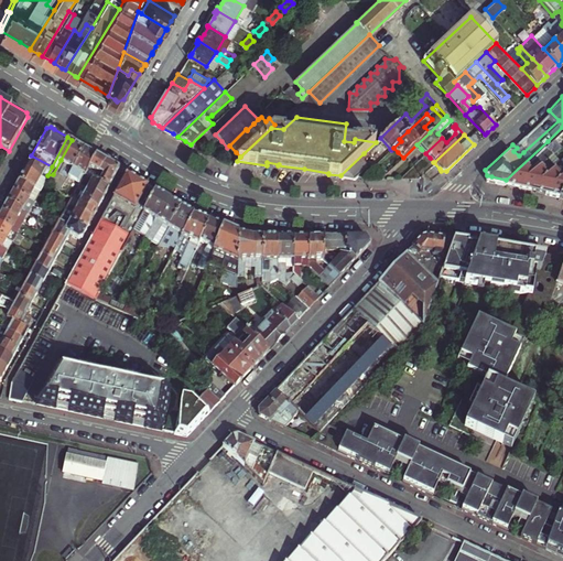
[(64,161),(75,141),(73,141),(72,140),(61,160),(63,160),(64,161)]
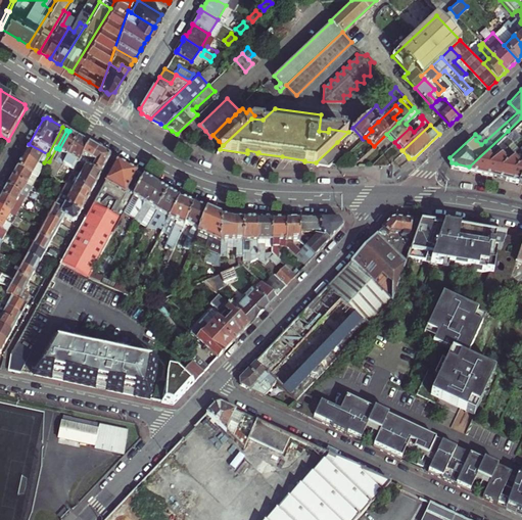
[(74,134),(69,131),(59,149),(54,159),(62,163),(63,161),(78,136),(74,134)]
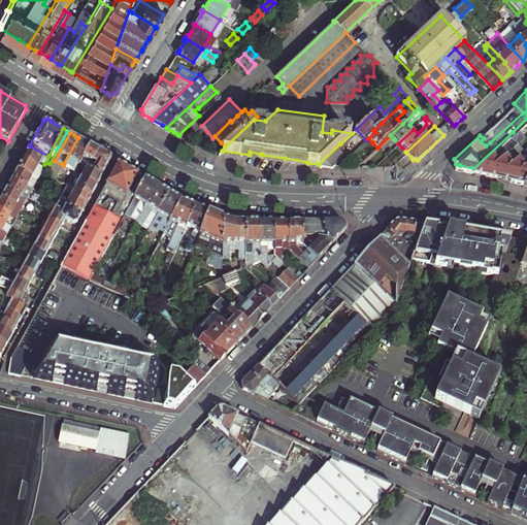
[(513,132),(473,168),(488,171),(497,173),(520,153),(518,151),(519,151),(514,145),(520,140),(513,132)]
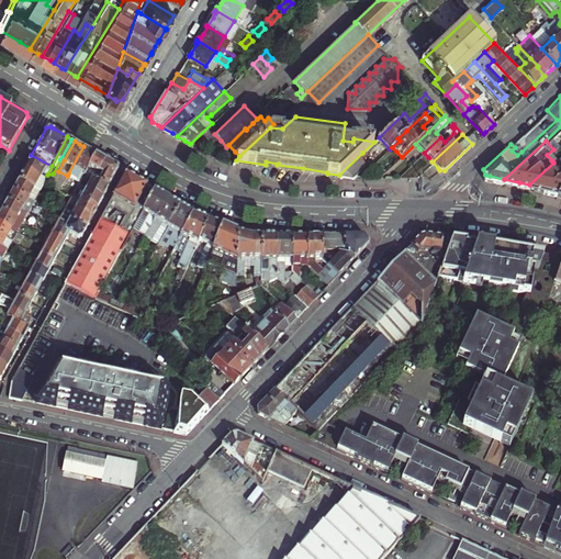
[(522,152),(513,142),(511,144),(515,147),(512,151),(517,155),(522,152)]
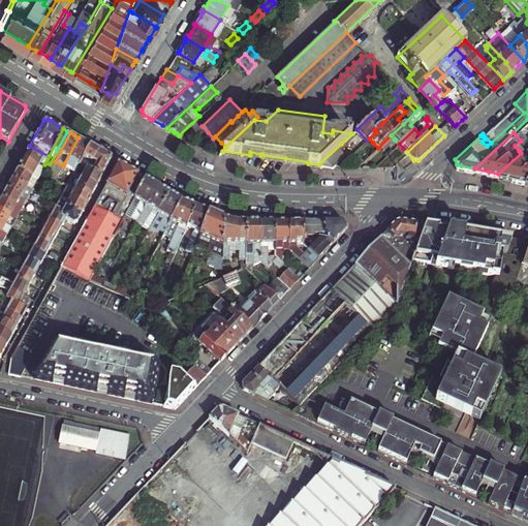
[(79,137),(64,163),(73,168),(78,161),(80,162),(81,159),(89,144),(84,141),(79,137)]
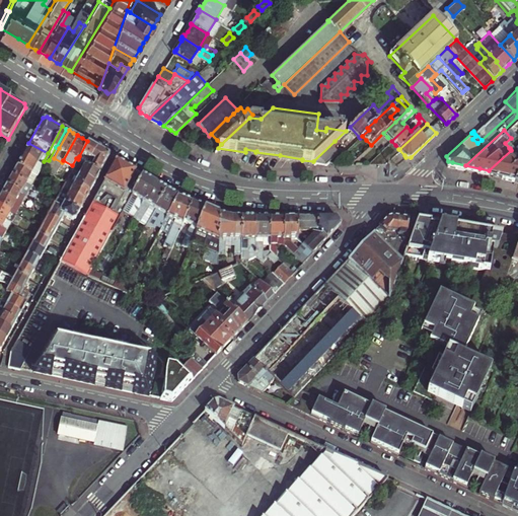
[(509,148),(511,150),(489,170),(498,172),(502,173),(517,158),(517,140),(510,148),(509,148)]
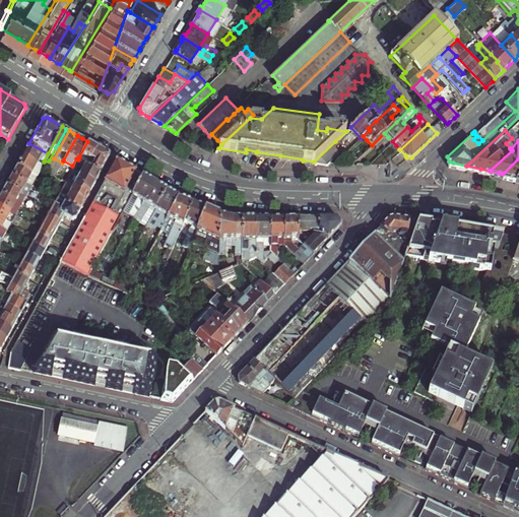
[(87,141),(79,156),(86,160),(88,156),(92,158),(99,147),(93,144),(87,141)]
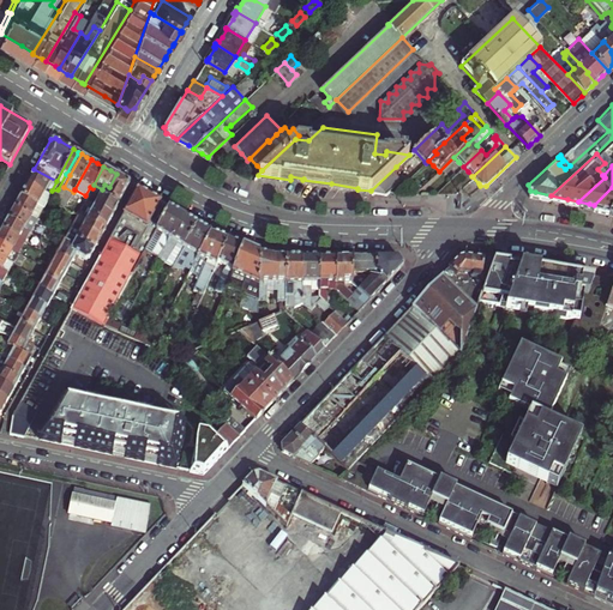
[(404,176),(396,167),(371,191),(379,192),(386,193),(404,176)]
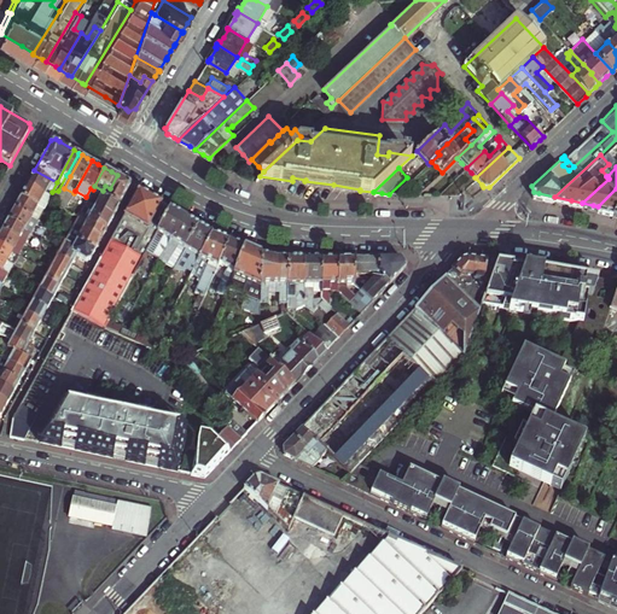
[(27,183),(50,196),(52,192),(57,182),(34,170),(31,175),(27,183)]
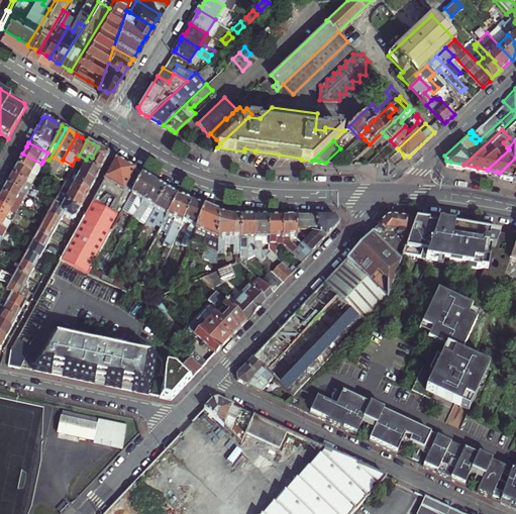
[(95,160),(93,164),(90,162),(88,165),(85,163),(82,169),(80,169),(79,171),(95,180),(109,152),(103,149),(98,146),(92,158),(95,160)]
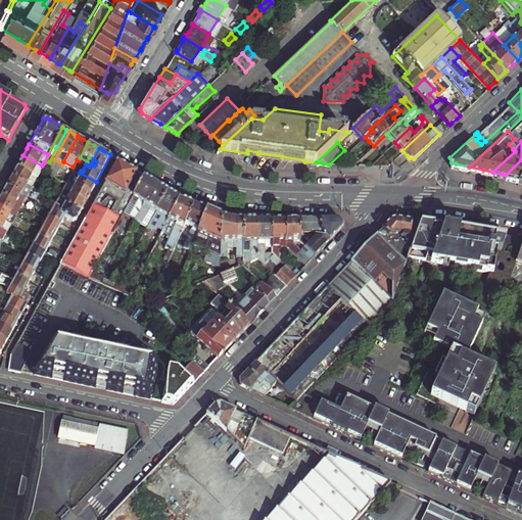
[(17,166),(37,176),(42,166),(22,155),(20,159),(17,166)]
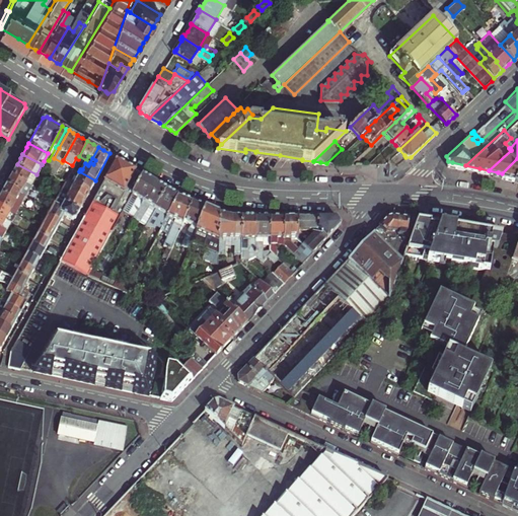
[(126,163),(116,157),(98,190),(126,206),(132,193),(143,173),(140,171),(126,163)]
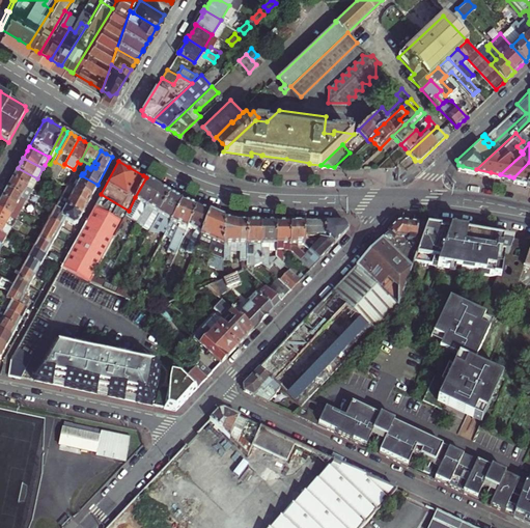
[(63,166),(55,162),(51,169),(59,173),(61,171),(63,166)]
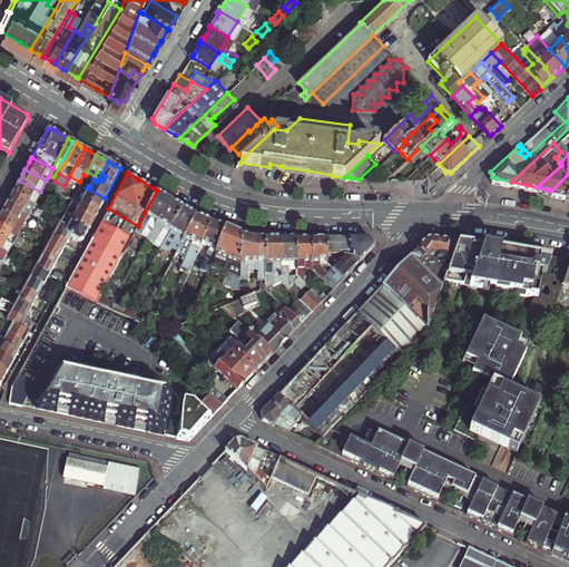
[(560,193),(565,194),(568,189),(568,174),(551,191),(560,193)]
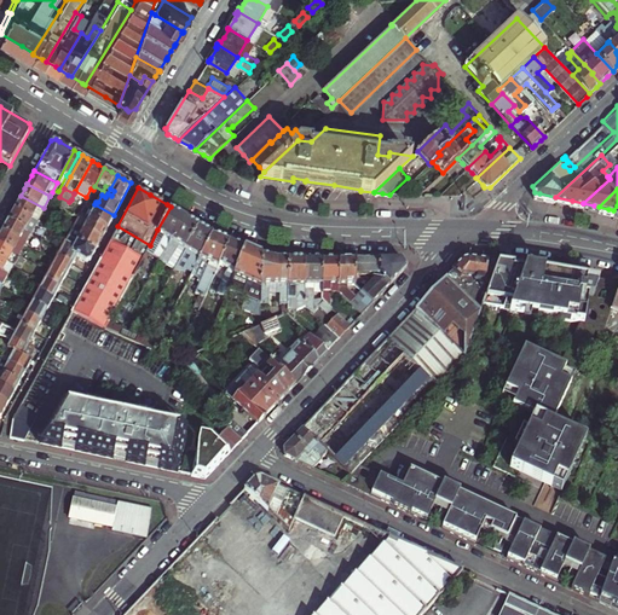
[(81,206),(86,197),(75,191),(74,193),(71,199),(81,206)]
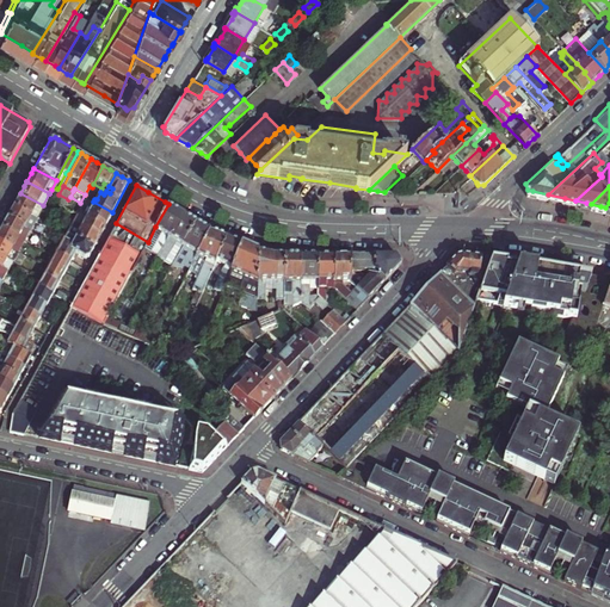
[(41,209),(43,205),(20,193),(18,197),(13,204),(36,216),(41,209)]
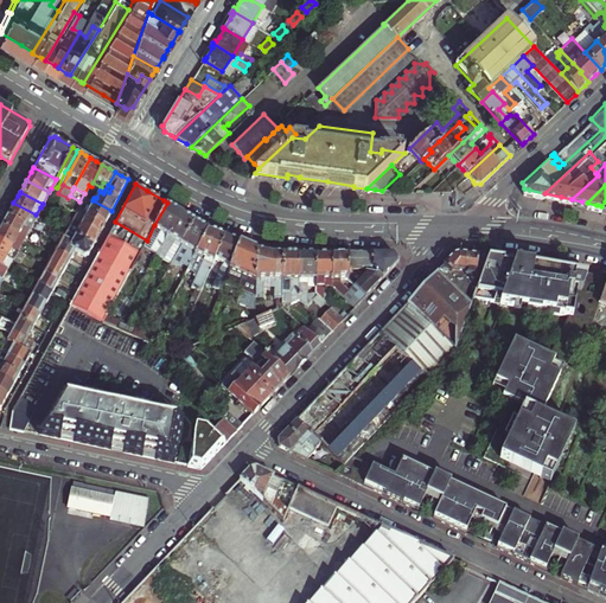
[(109,216),(112,211),(93,200),(90,204),(93,205),(88,212),(106,222),(109,216)]
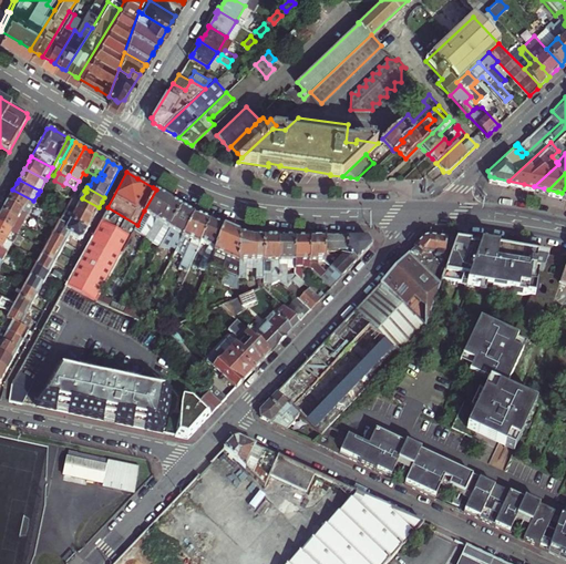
[(32,204),(33,201),(12,190),(10,195),(8,200),(29,211),(32,204)]
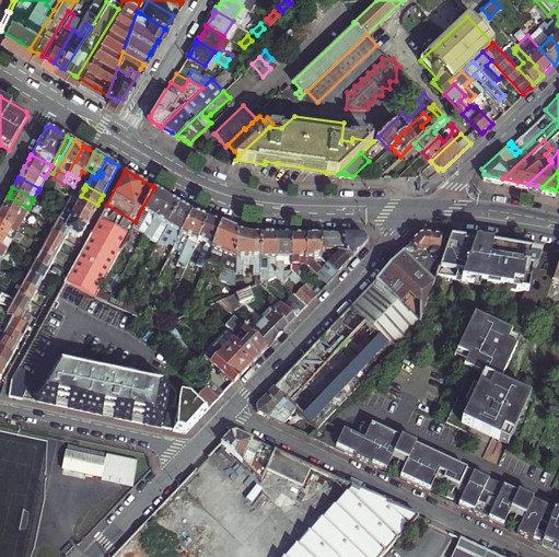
[(161,205),(166,195),(163,193),(154,187),(142,208),(149,212),(139,230),(146,234),(155,217),(158,218),(163,206),(161,205)]
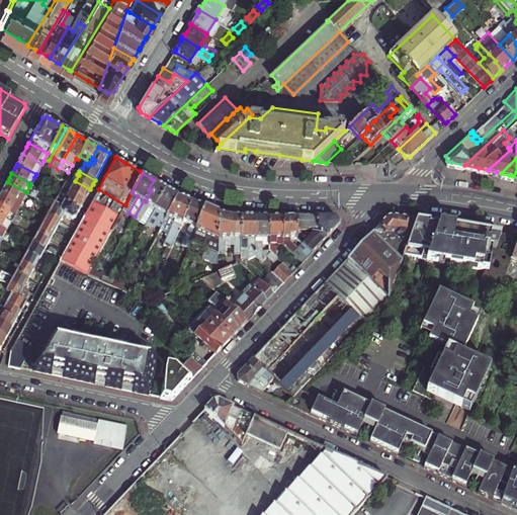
[(162,185),(154,180),(149,189),(151,190),(146,201),(144,200),(135,217),(147,224),(156,207),(167,188),(166,187),(162,185)]
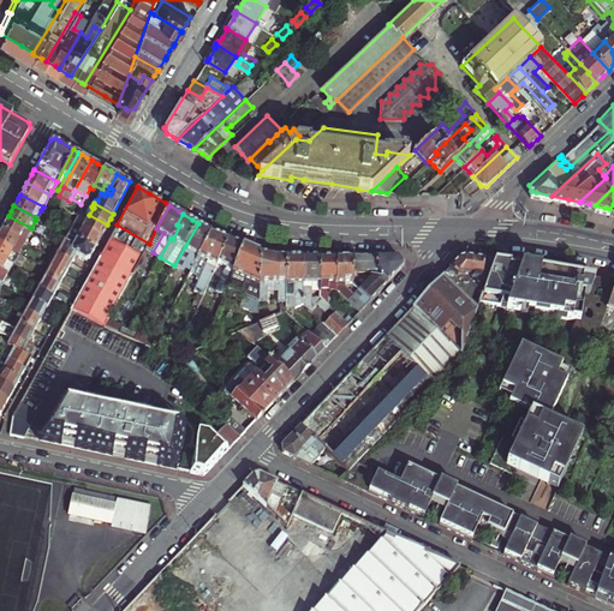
[(105,229),(107,225),(89,215),(85,223),(83,222),(81,225),(101,235),(105,229)]
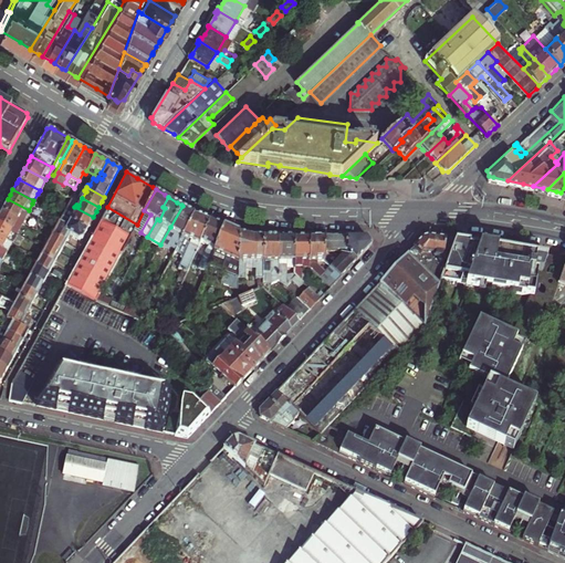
[(2,209),(22,220),(29,210),(8,199),(4,204),(2,209)]
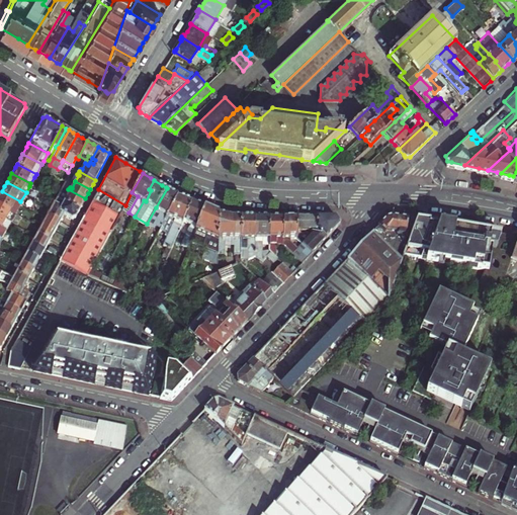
[(58,195),(65,199),(80,207),(83,201),(85,198),(68,189),(63,186),(61,191),(58,195)]
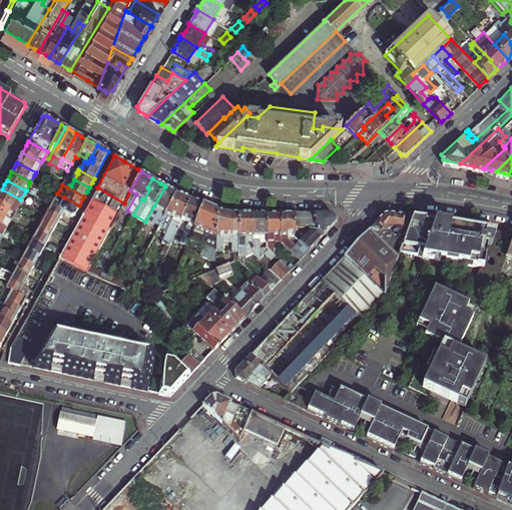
[(154,205),(145,221),(149,224),(155,222),(160,224),(165,212),(176,192),(173,190),(165,186),(154,205)]
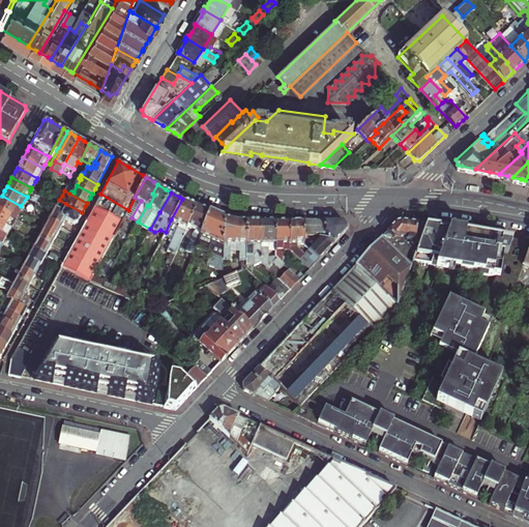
[(128,210),(100,194),(62,263),(92,277),(126,214),(128,210)]
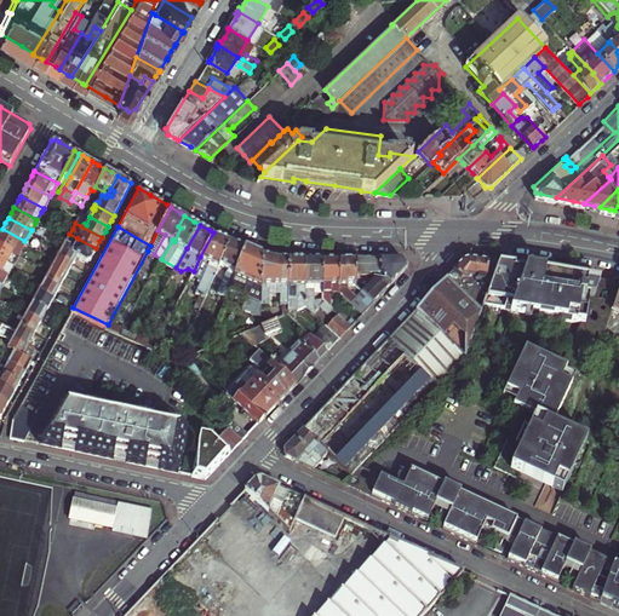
[(0,242),(13,248),(12,251),(18,254),(24,241),(3,229),(0,232),(0,242)]
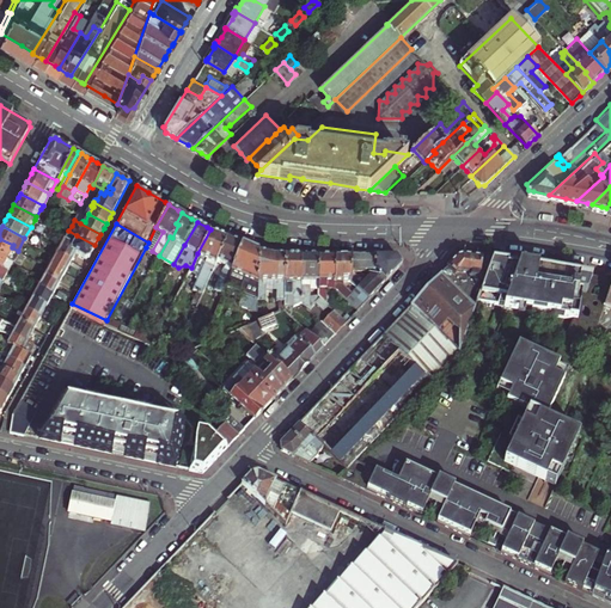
[(148,243),(146,247),(152,251),(163,232),(156,227),(148,243)]
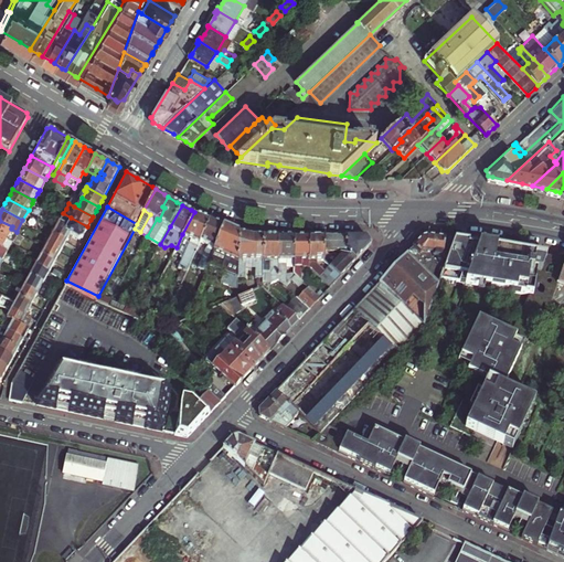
[(204,216),(194,212),(182,234),(177,247),(174,250),(180,252),(179,255),(183,256),(179,266),(187,269),(190,262),(194,252),(200,240),(209,218),(204,216)]
